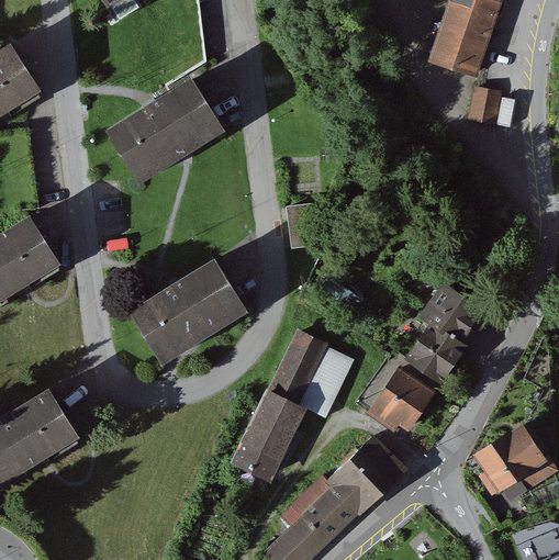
[(447,0),(428,60),(477,76),(500,0),(447,0)]
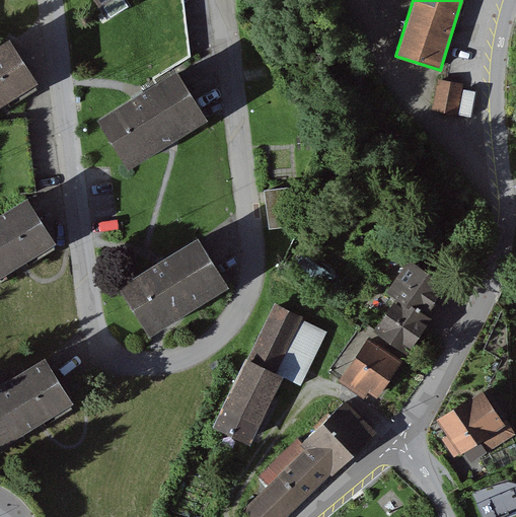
[(14,38),(0,47),(0,105),(42,79),(14,38)]
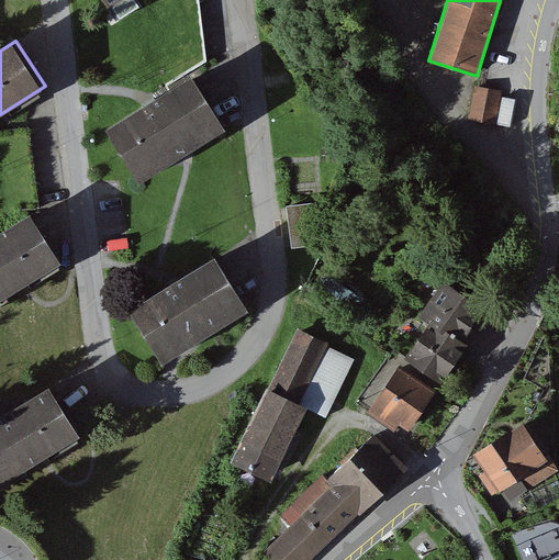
[(194,74),(111,129),(145,180),(228,125),(194,74)]
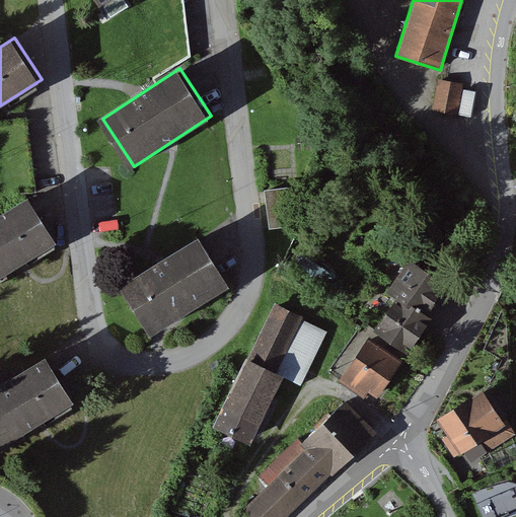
[(458,80),(435,78),(432,108),(455,111),(458,80)]
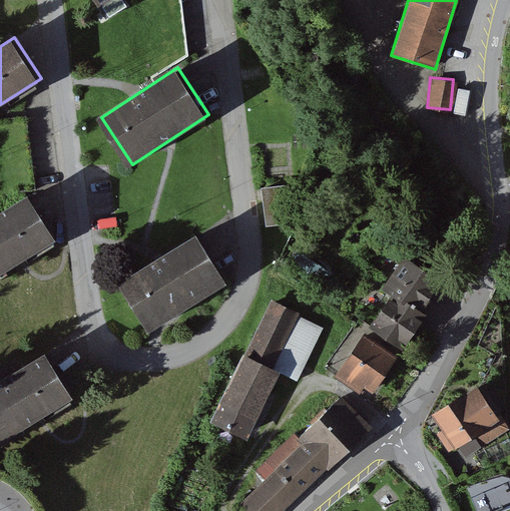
[(32,194),(0,213),(0,272),(58,236),(32,194)]
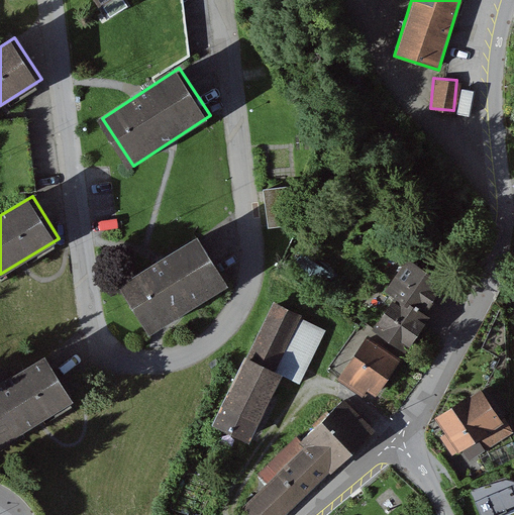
[(202,233),(123,282),(153,330),(232,282),(202,233)]
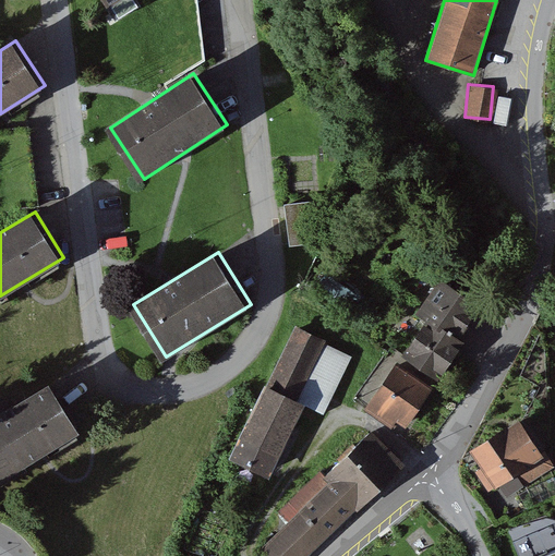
[(478,301),(437,277),(414,316),(424,322),(402,357),(439,379),(463,340),(457,336),(478,301)]
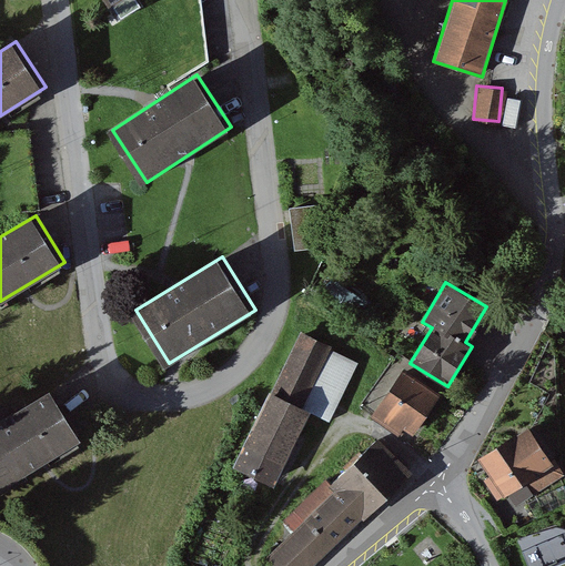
[(271,393),(266,391),(233,467),(276,486),(310,408),(300,404),(325,343),(298,331),(271,393)]
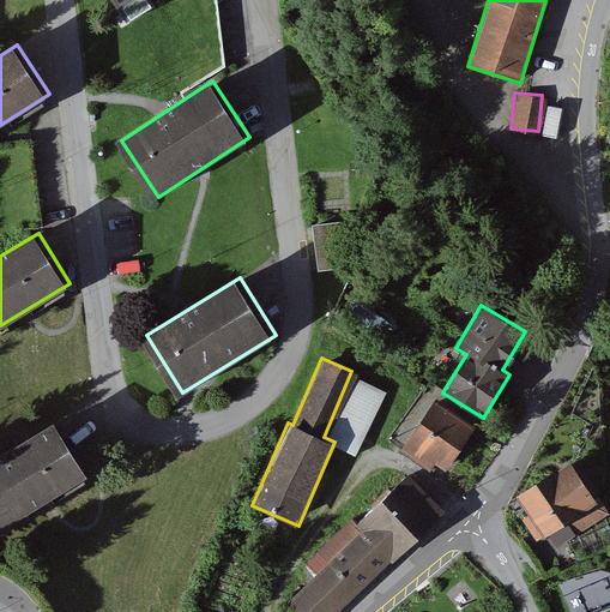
[(473,425),(432,400),(399,454),(440,479),(473,425)]
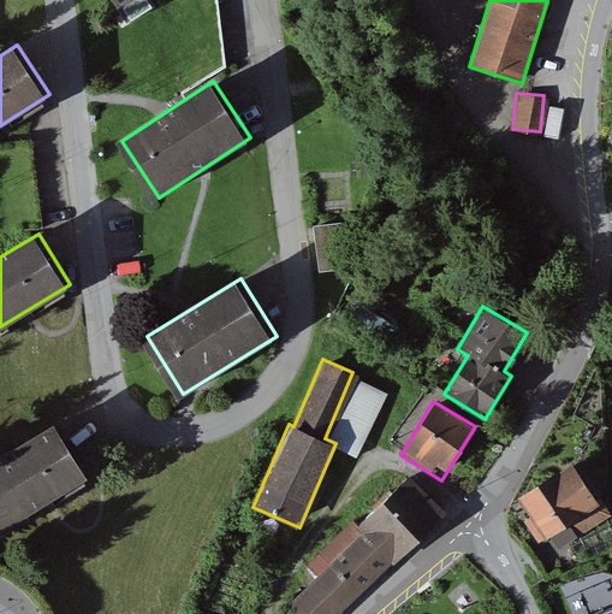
[(61,421),(0,458),(0,532),(94,477),(61,421)]
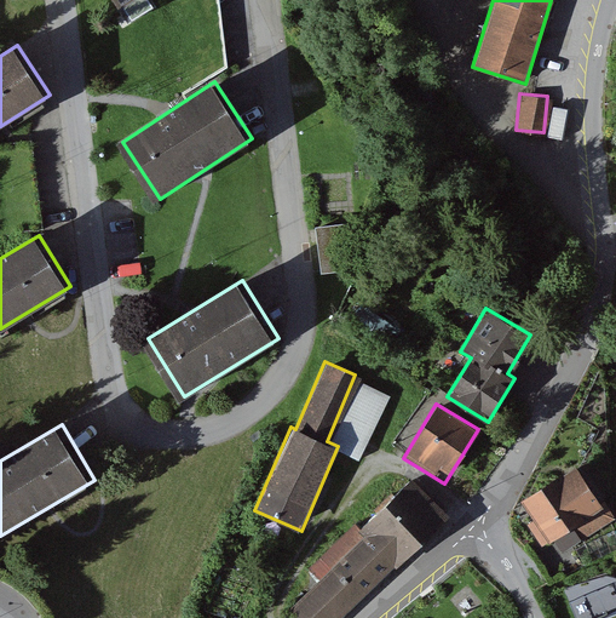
[(577,465),(522,503),(534,521),(527,526),(543,549),(574,528),(582,541),(614,519),(577,465)]
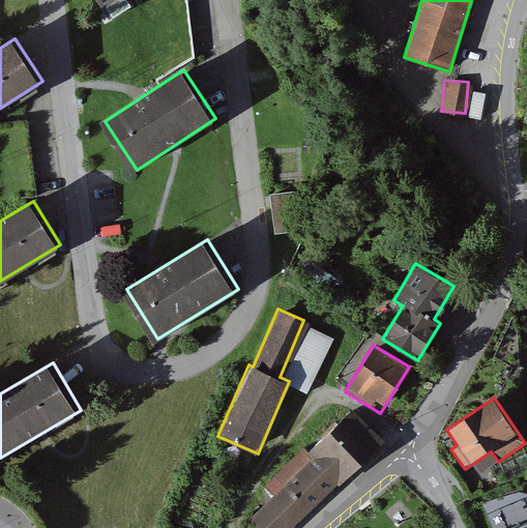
[(295,527),(384,441),(351,409),(306,453),(301,447),(263,486),(272,495),(246,521),(254,527),(295,527)]
